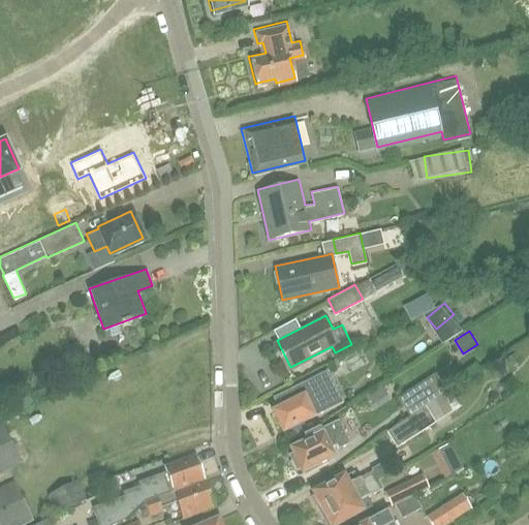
[(329,368),(299,382),(304,394),(279,405),(275,408),(285,429),(344,400),(329,368)]
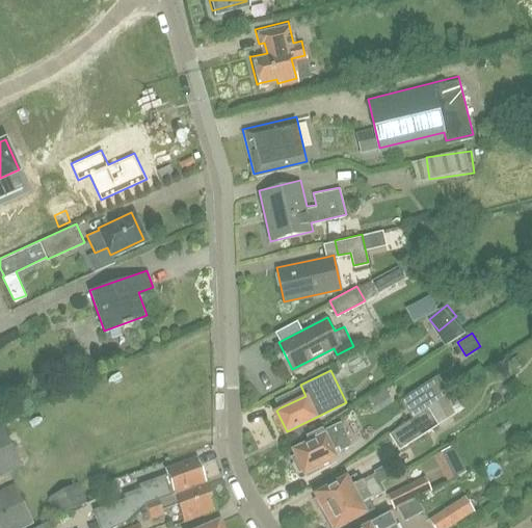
[(439,373),(406,394),(419,414),(428,407),(451,393),(439,373)]
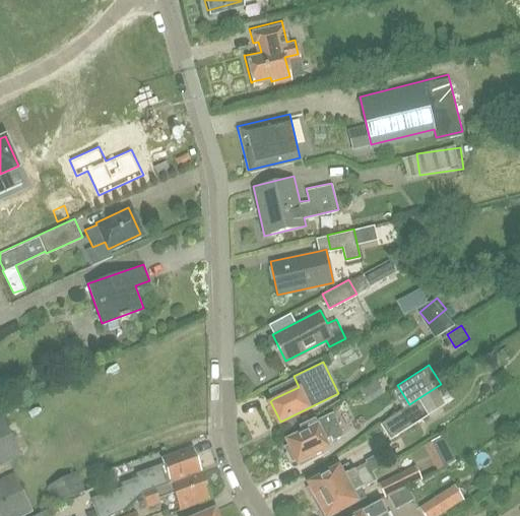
[(378,381),(375,377),(361,386),(363,391),(378,381)]
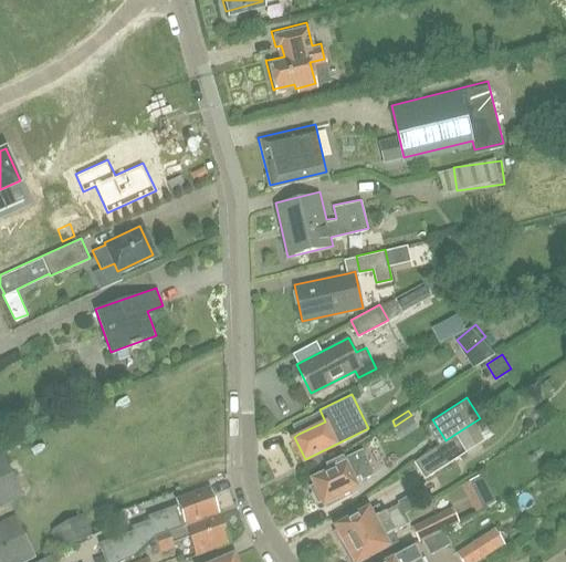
[(425,477),(468,450),(456,434),(446,440),(439,445),(413,460),(425,477)]
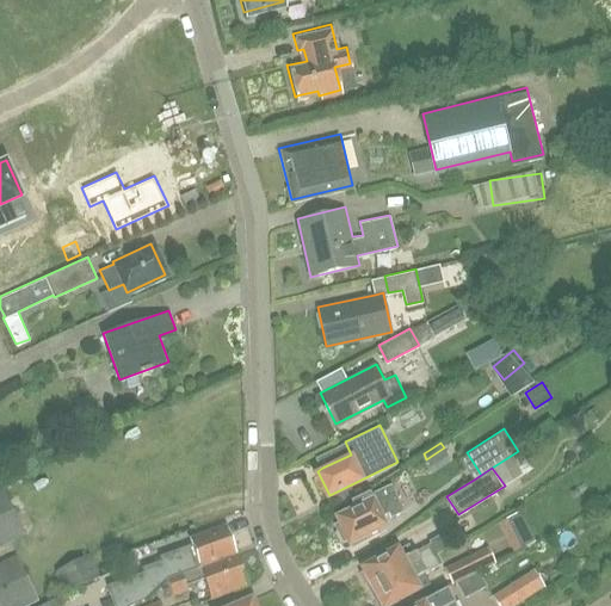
[(349,543),(388,525),(383,514),(389,511),(392,515),(405,509),(393,482),(352,501),(355,506),(335,514),(340,526),(338,527),(344,539),(346,538),(349,543)]
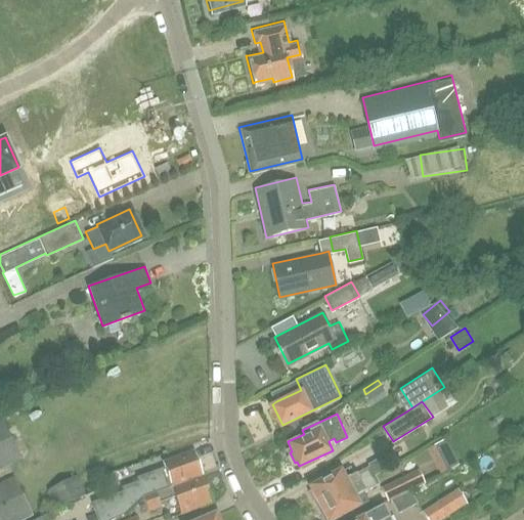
[(0,468),(23,458),(2,416),(0,416),(0,468)]
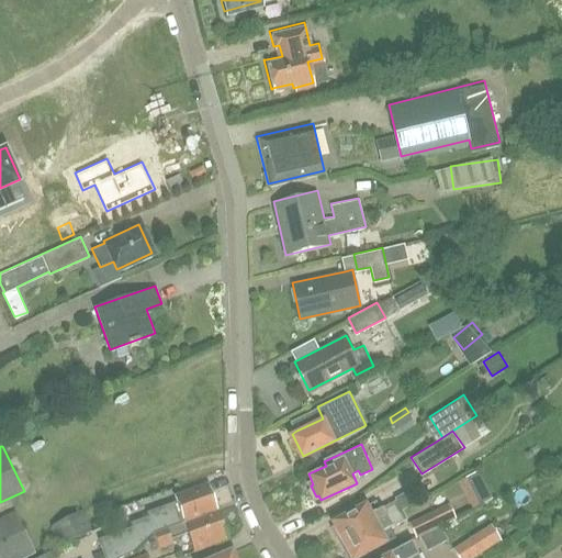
[(478,468),(464,475),(479,503),(493,497),(478,468)]
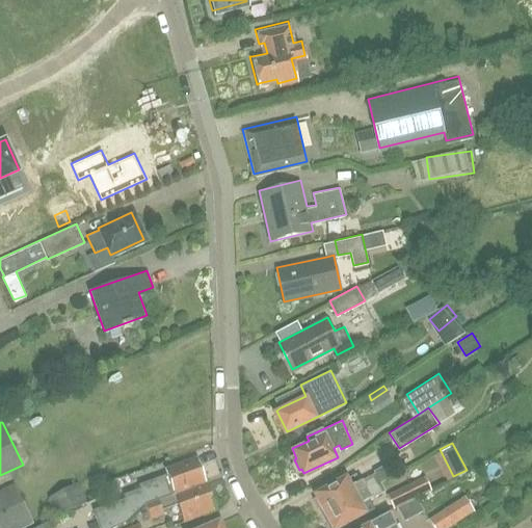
[(147,501),(206,479),(197,455),(165,467),(167,472),(139,482),(140,486),(124,493),(125,497),(94,507),(100,527),(108,527),(126,520),(138,509),(145,502),(147,501)]
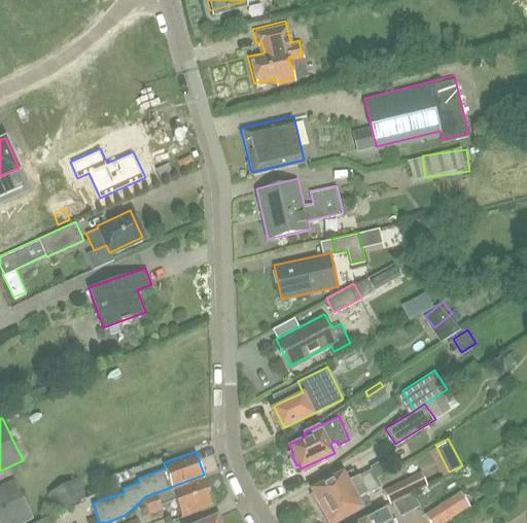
[(318,500),(321,506),(364,483),(378,476),(389,471),(383,458),(369,465),(370,468),(359,475),(357,476),(352,466),(309,489),(315,500),(318,500)]
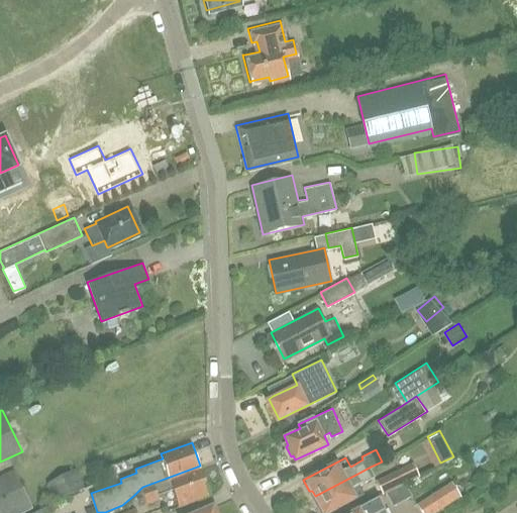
[(419,475),(419,474),(412,462),(376,480),(383,493),(401,484),(416,477),(419,475)]
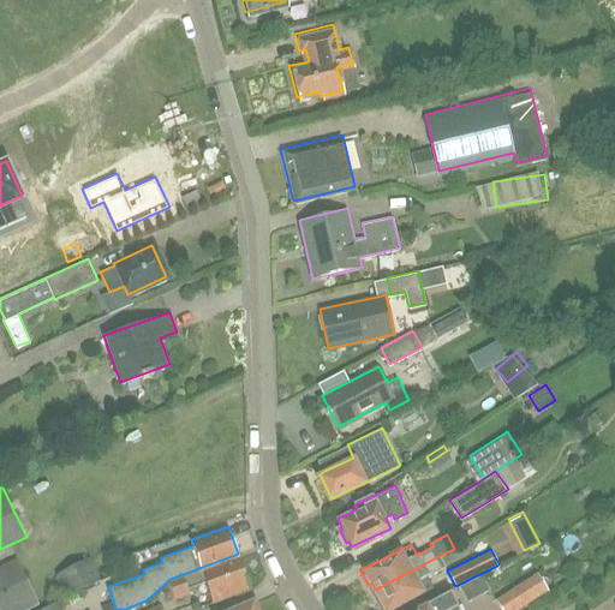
[(238,554),(169,579),(168,580),(174,598),(191,592),(189,587),(207,582),(213,602),(250,588),(238,554)]
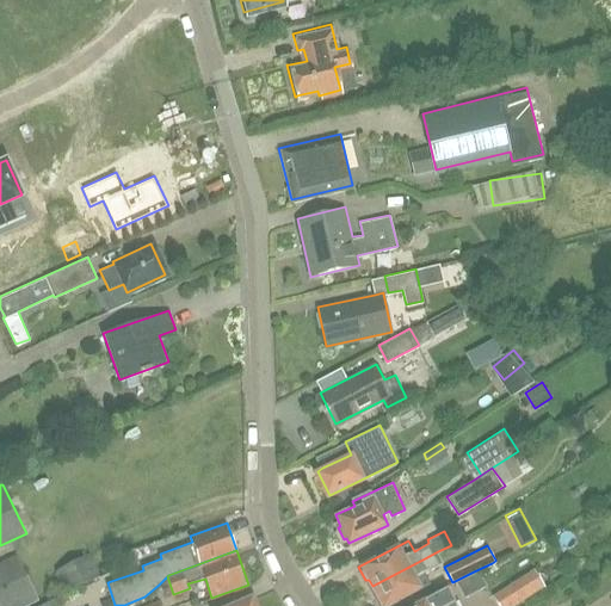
[(0,558),(0,605),(23,605),(39,599),(16,551),(0,558)]
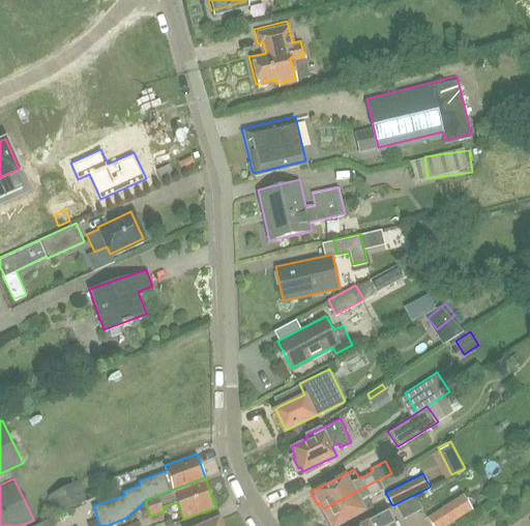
[(335,525),(365,510),(360,500),(385,488),(380,478),(366,486),(323,508),(326,516),(324,519),(328,525),(335,525)]
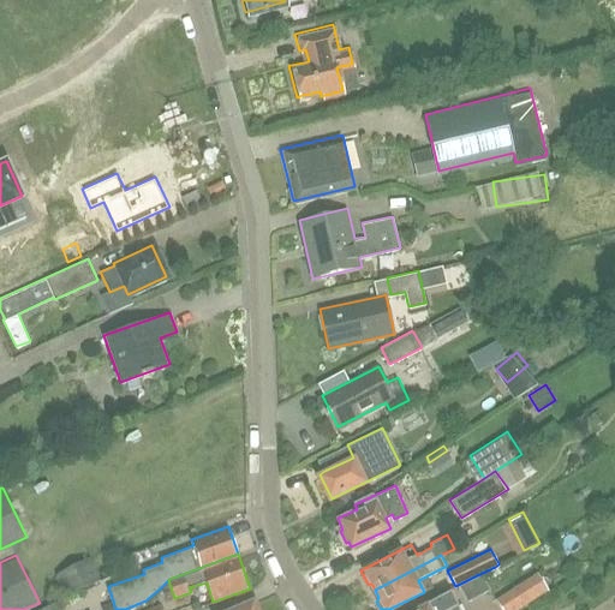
[(90,556),(64,569),(55,574),(66,596),(100,578),(90,556)]
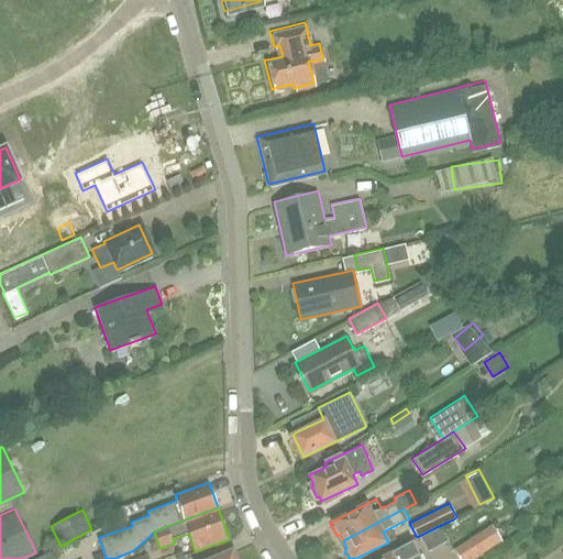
[(492,524),(454,548),(461,558),(470,558),(501,539),(492,524)]
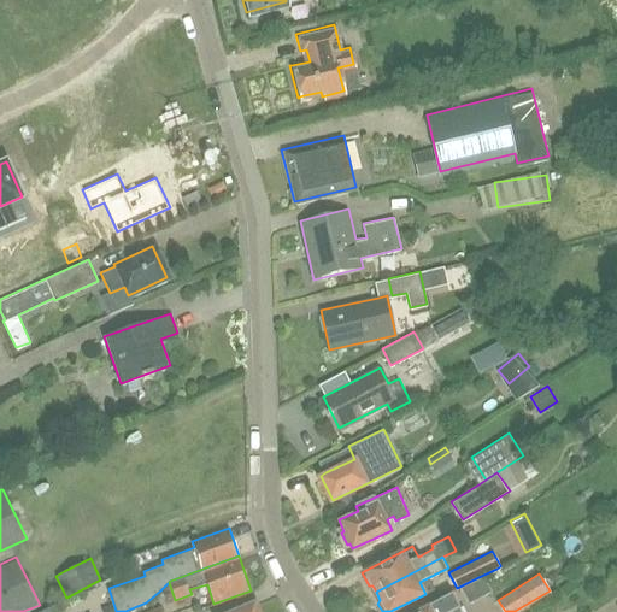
[(104,589),(62,610),(62,611),(98,611),(112,605),(104,589)]
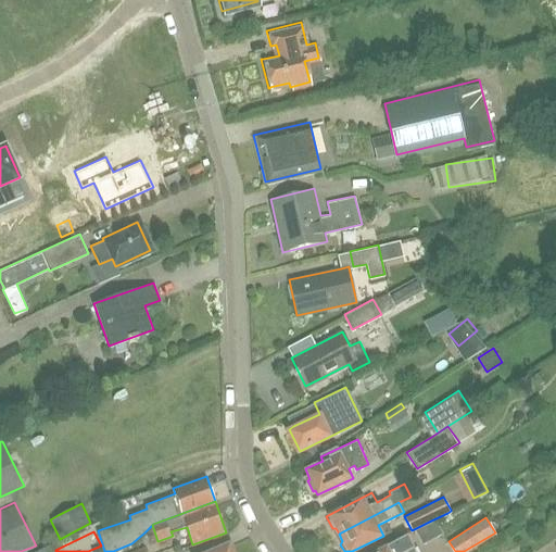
[(415,551),(407,537),(378,551),(415,551)]
